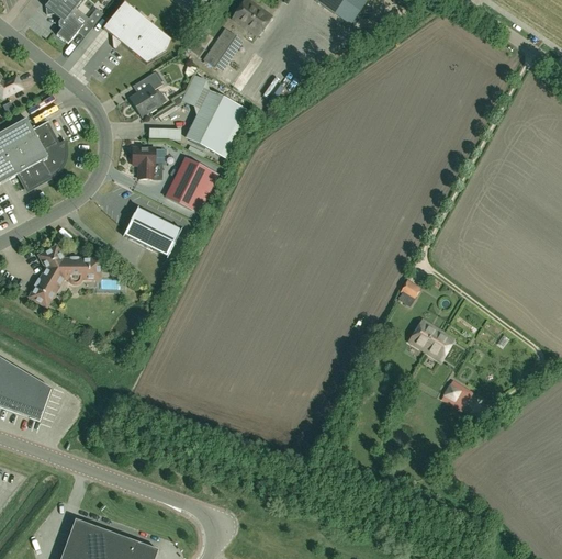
[(68,42),(83,23),(70,12),(80,0),(45,0),(46,3),(45,4),(46,6),(46,12),(54,12),(60,18),(58,20),(59,24),(62,26),(57,33),(68,42)]
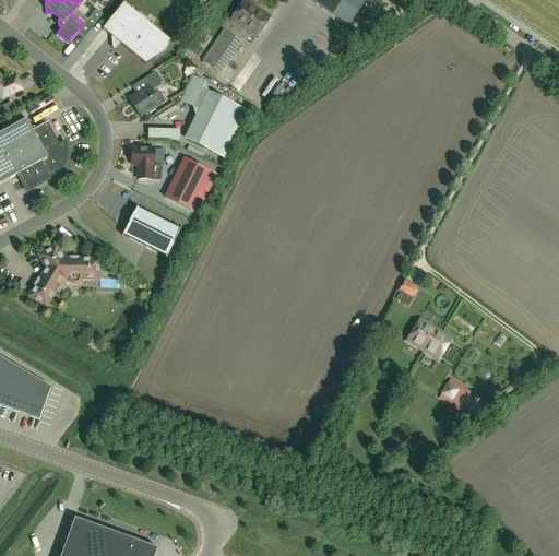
[(125,0),(103,26),(111,34),(113,45),(116,47),(120,40),(146,61),(166,49),(170,38),(125,0)]
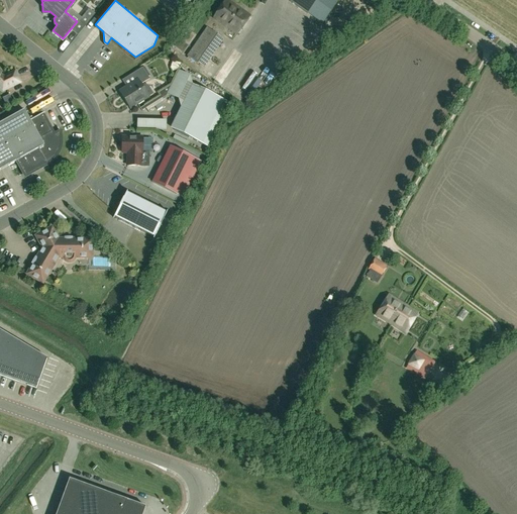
[(234,3),(234,2),(231,0),(223,0),(214,15),(237,31),(242,24),(240,22),(242,18),(244,20),(249,13),(237,5),(234,3)]
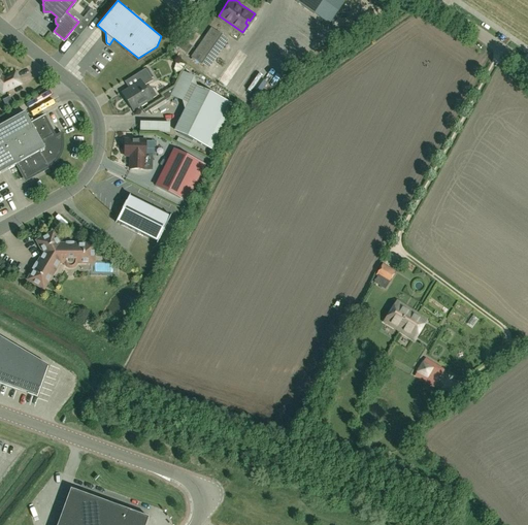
[(329,22),(344,0),(298,0),(329,22)]
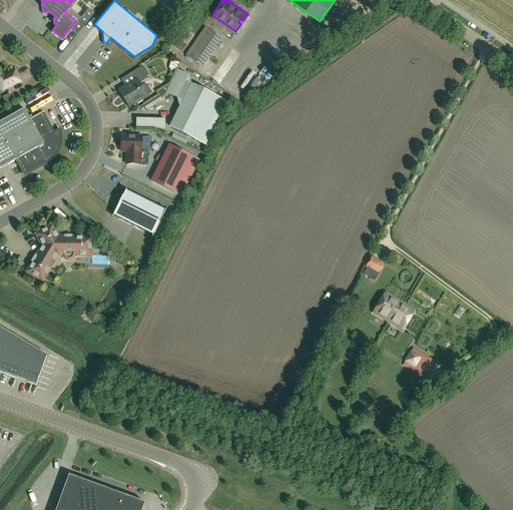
[(88,6),(78,18),(84,23),(94,11),(88,6)]
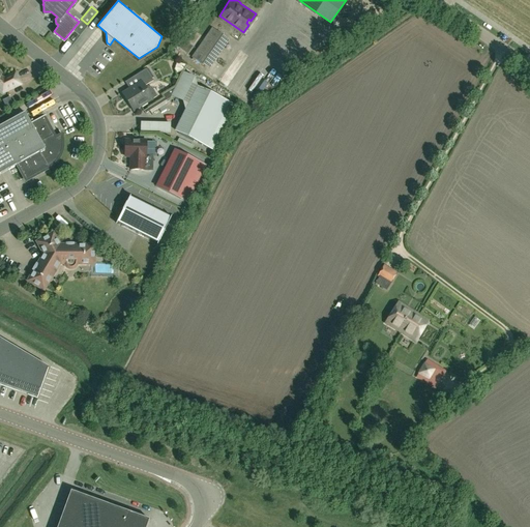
[(226,35),(212,26),(192,55),(205,64),(226,35)]
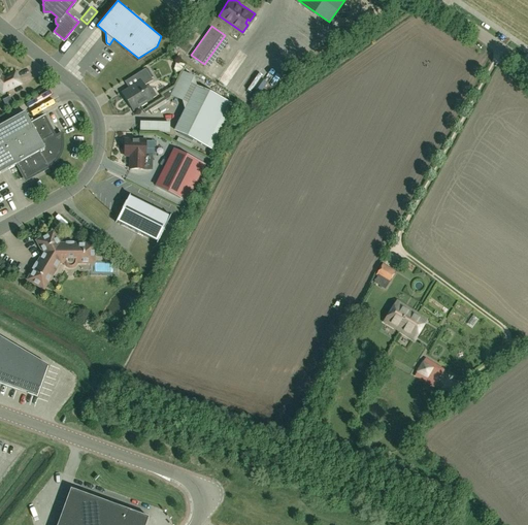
[(139,80),(123,91),(133,108),(153,96),(152,95),(156,93),(151,84),(146,87),(144,83),(153,77),(145,66),(134,73),(139,80)]
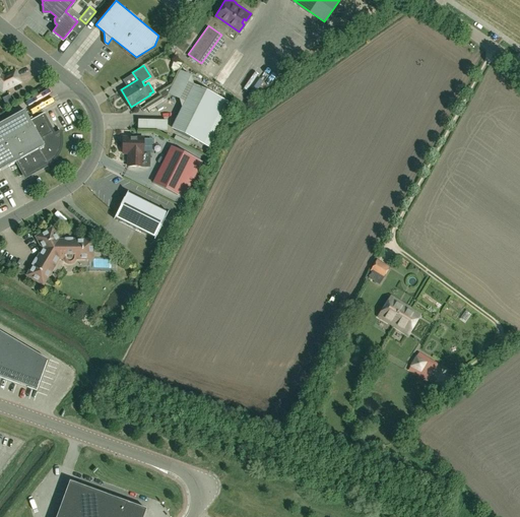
[(0,86),(3,88),(21,80),(15,68),(4,73),(1,71),(2,70),(0,68),(0,86)]
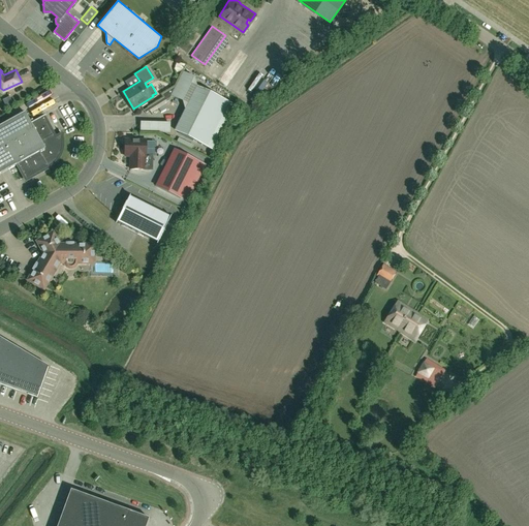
[(229,99),(200,86),(179,130),(207,145),(229,99)]
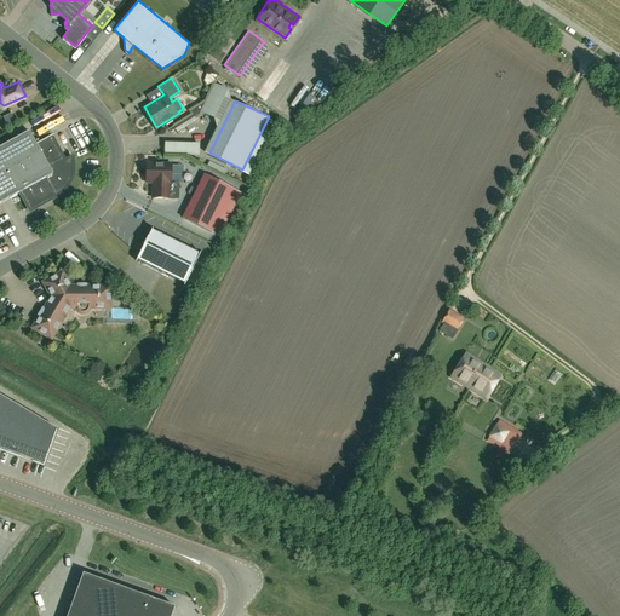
[(197,111),(177,121),(181,128),(201,119),(197,111)]
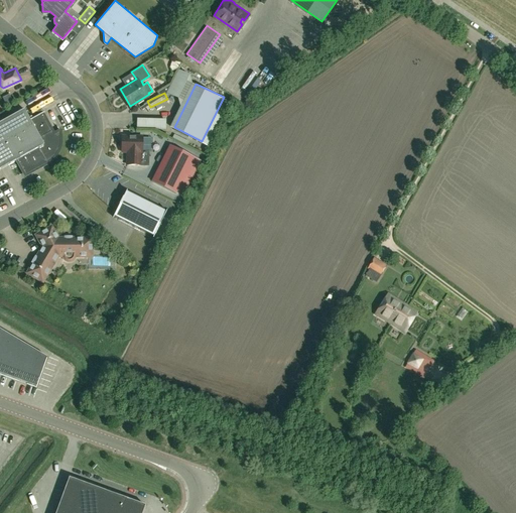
[(41,137),(54,129),(42,108),(29,115),(24,107),(0,120),(0,166),(15,158),(44,142),(41,137)]
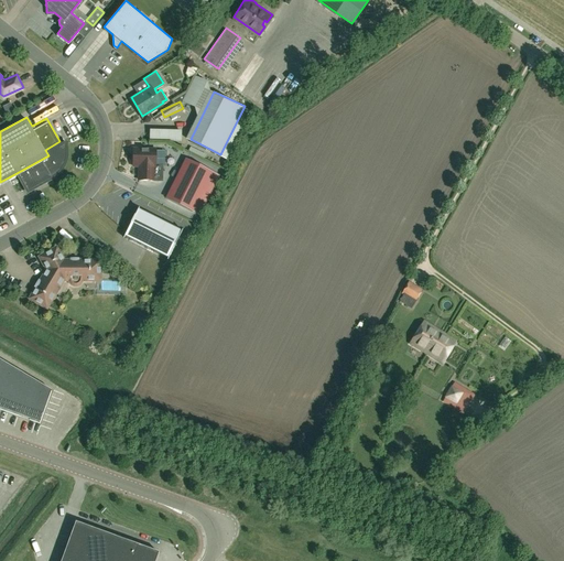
[(150,133),(182,132),(182,122),(150,123),(150,133)]
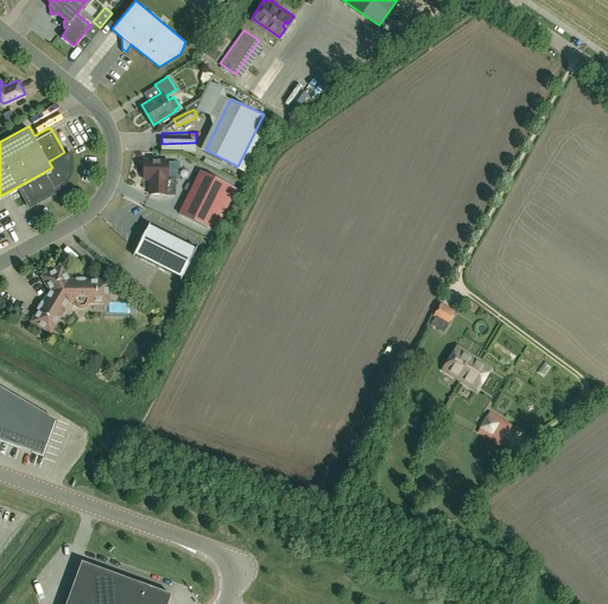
[(71,148),(64,152),(49,161),(52,167),(18,186),(30,207),(56,192),(59,190),(63,186),(65,184),(68,180),(70,177),(73,173),(74,169),(74,165),(74,160),(74,157),(73,152),(71,148)]
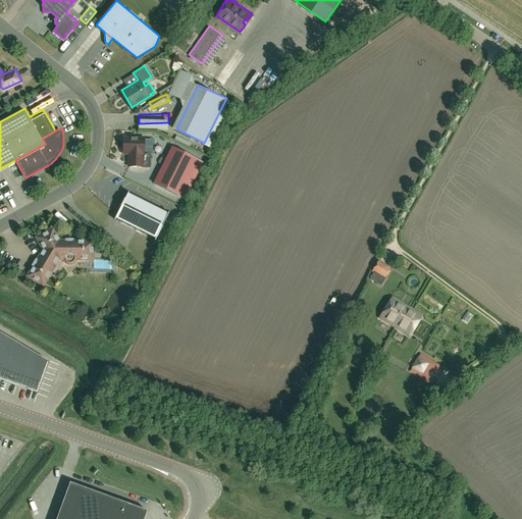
[(144,151),(144,136),(123,136),(123,151),(129,151),(129,164),(142,164),(143,151),(144,151)]
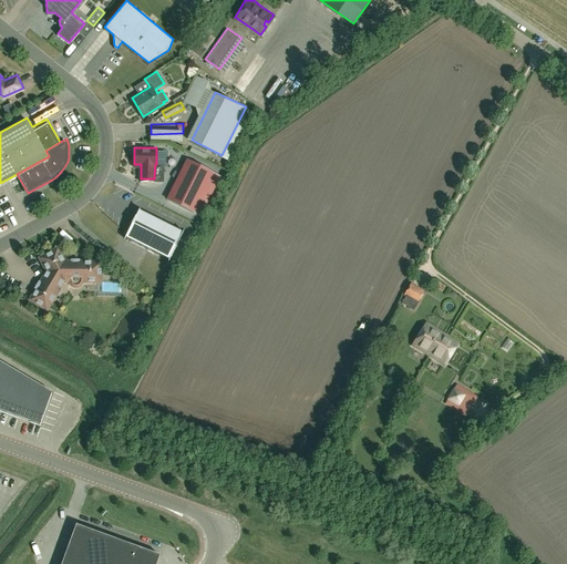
[(188,157),(168,197),(194,209),(214,171),(188,157)]
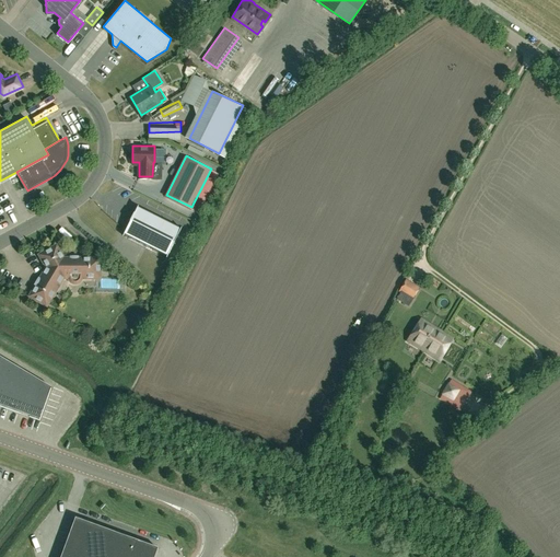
[(74,160),(69,166),(76,172),(81,165),(74,160)]
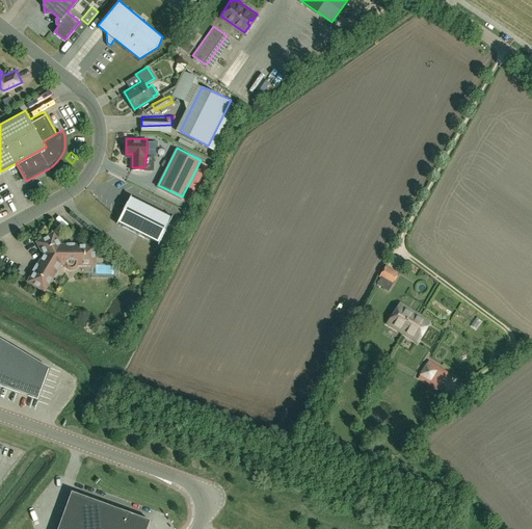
[(171,215),(130,194),(116,220),(158,241),(171,215)]
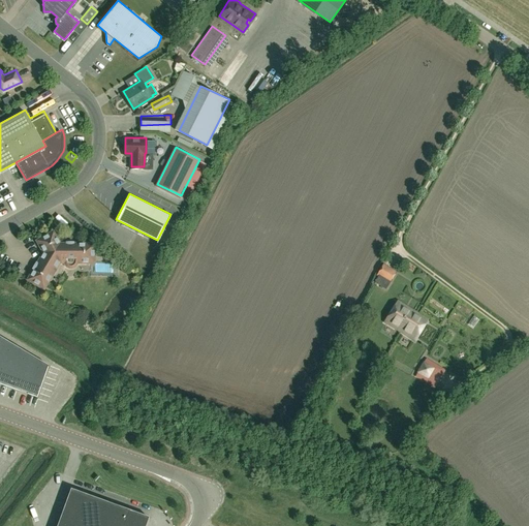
[(53,231),(38,239),(44,251),(38,263),(39,263),(36,269),(35,268),(29,277),(43,285),(59,259),(66,259),(66,261),(67,264),(69,265),(71,265),(73,264),(74,261),(75,259),(93,259),(93,243),(72,243),(72,244),(66,244),(66,243),(59,243),(53,231)]
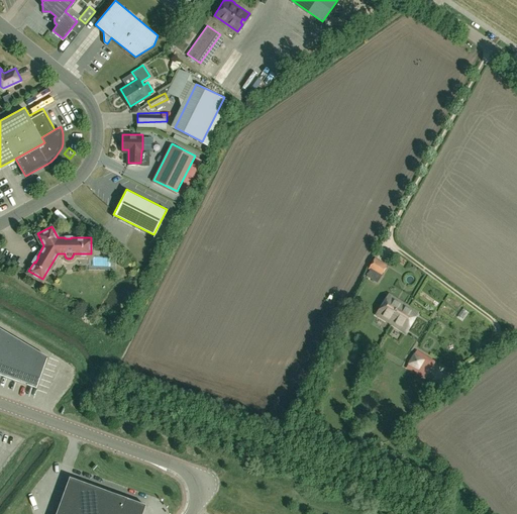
[(107,253),(107,258),(94,258),(94,263),(111,263),(111,253),(107,253)]
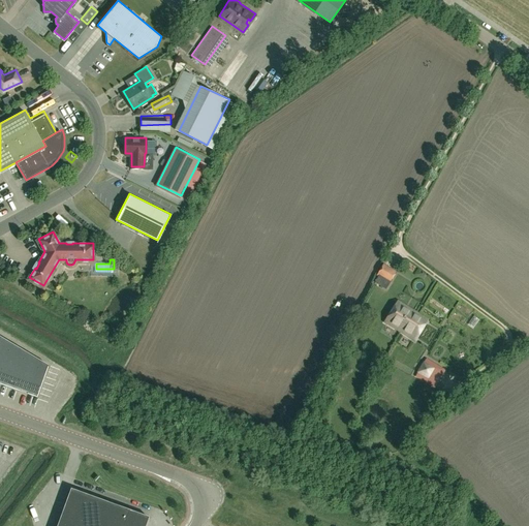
[(390,279),(395,270),(382,264),(377,273),(390,279)]
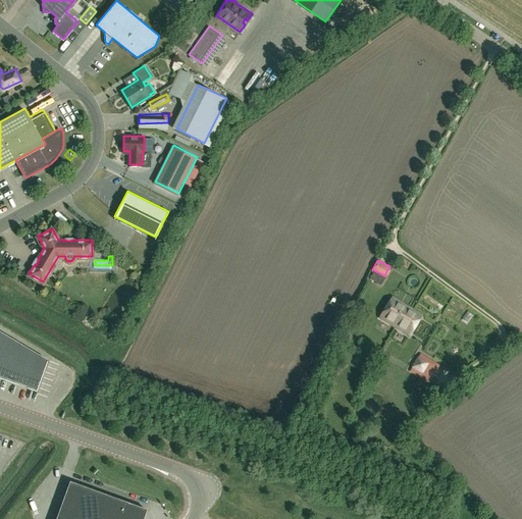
[(404,315),(410,305),(392,295),(379,315),(393,323),(399,312),(404,315)]
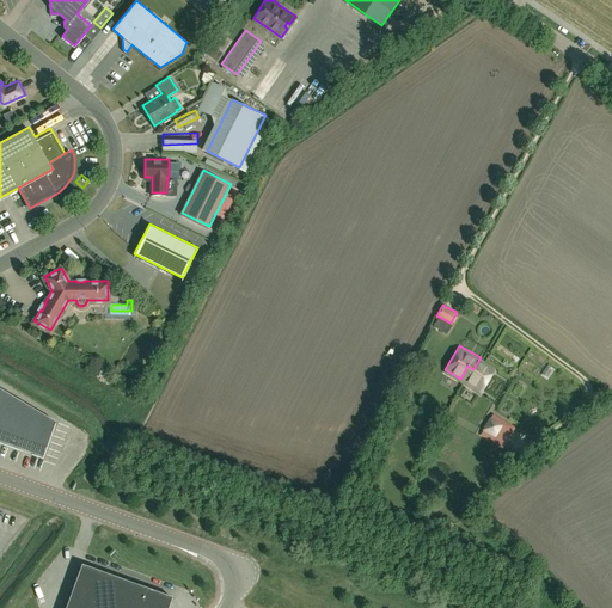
[(495,367),(481,357),(473,369),(467,366),(460,379),(481,391),(495,367)]
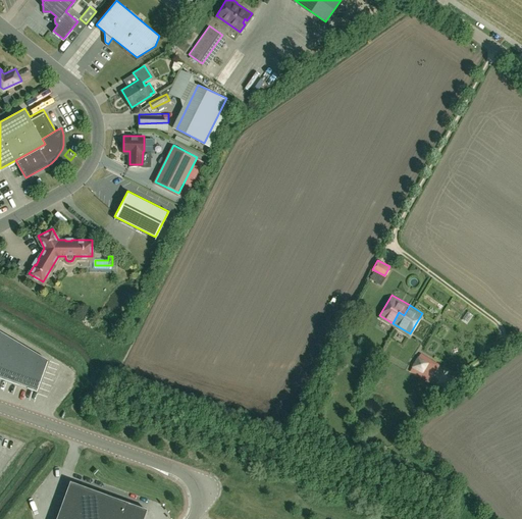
[(0,330),(0,375),(37,388),(48,359),(0,330)]
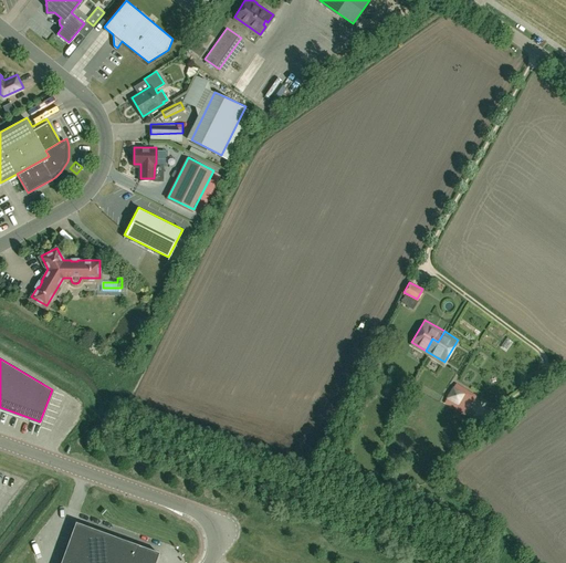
[(473,392),(457,381),(443,400),(460,412),(473,392)]
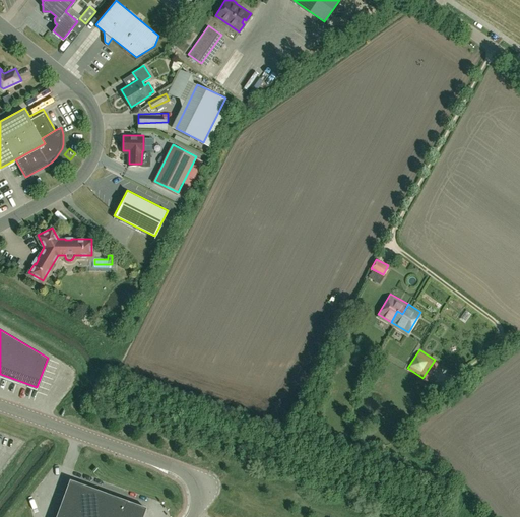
[(55,383),(61,366),(47,362),(41,379),(55,383)]
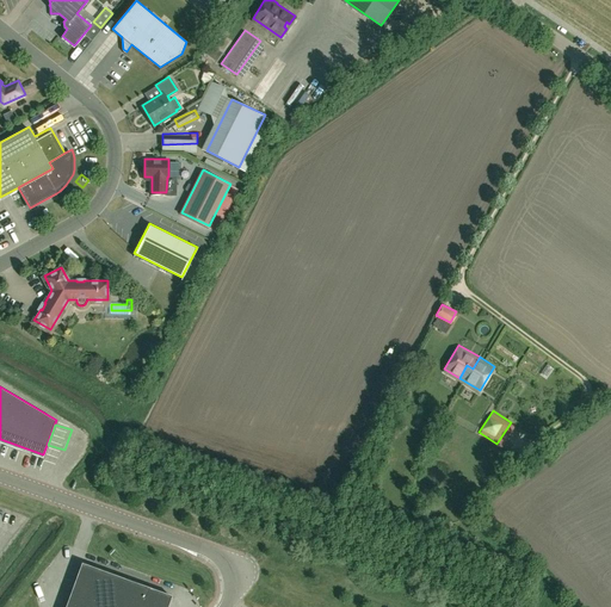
[(60,581),(73,552),(65,549),(53,577),(60,581)]
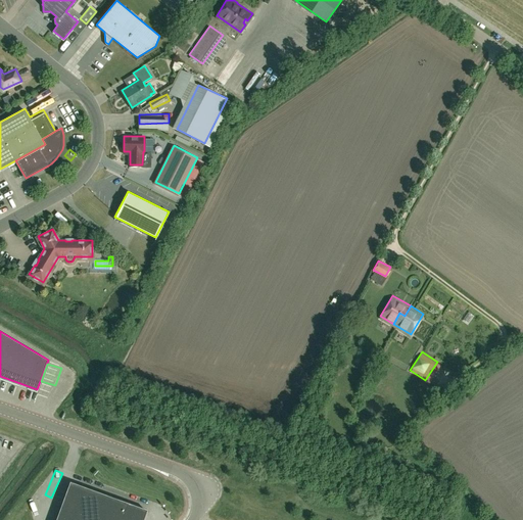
[(69,481),(55,519),(142,519),(147,510),(69,481)]
